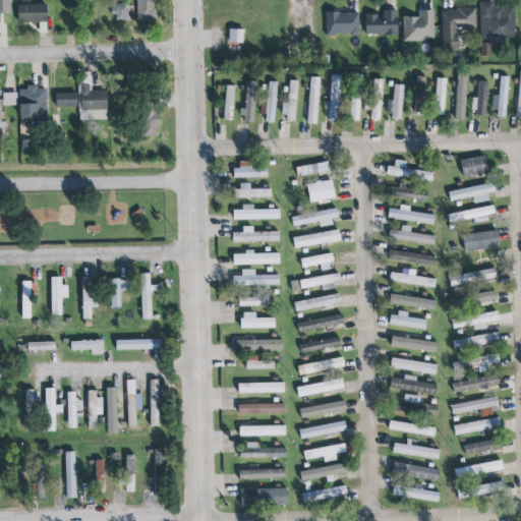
[(10,0),(11,24),(6,24),(7,37),(0,37),(0,21),(1,21),(1,13),(0,13),(0,5),(1,5),(0,0),(10,0)]
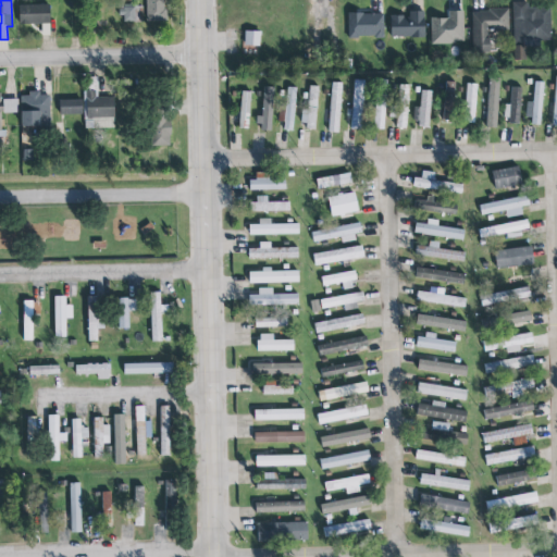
[(162,0),(162,8),(164,8),(165,19),(146,20),(145,0),(162,0)]
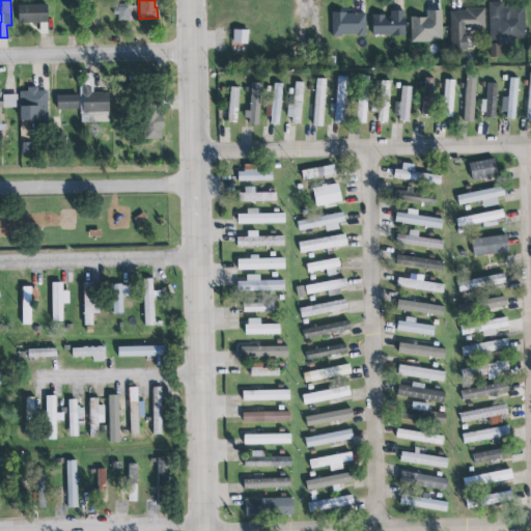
[(487,1),(503,1),(503,6),(524,5),(525,37),(513,38),(514,43),(501,44),(501,56),(490,56),(487,1)]
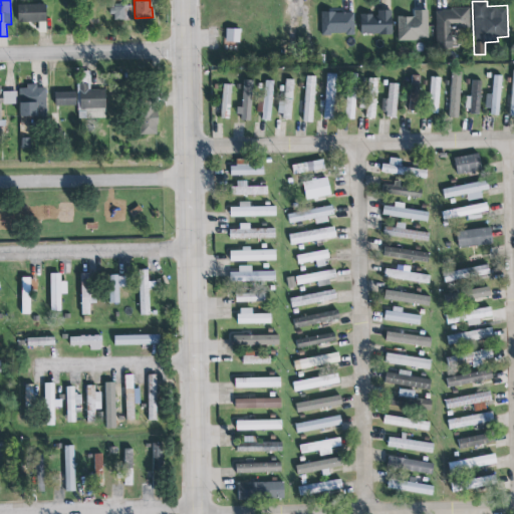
[(17,4),(18,22),(46,22),(46,4),(17,4)]
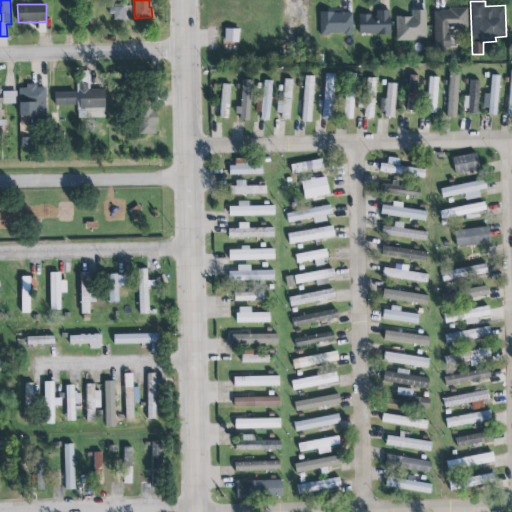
[(124,20),(124,5),(111,5),(111,20),(124,20)]
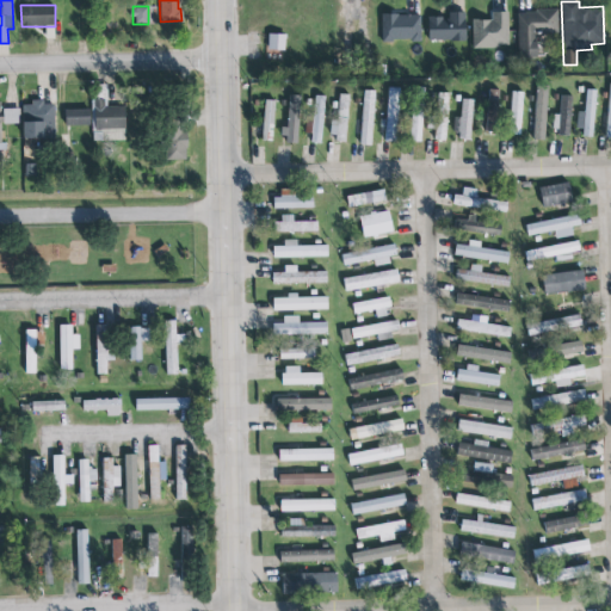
[(559,32),(557,10),(536,10),(536,13),(517,13),(519,57),(543,56),(544,53),(547,53),(547,50),(544,50),(544,43),(536,43),(536,34),(549,34),(559,32)]
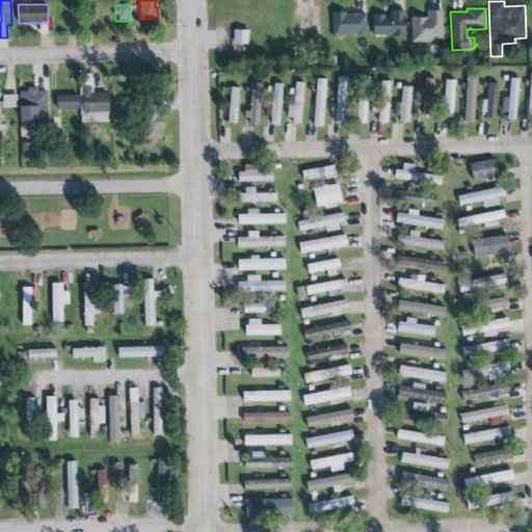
[(372,15),(387,15),(387,17),(392,17),(392,10),(404,10),(405,35),(393,35),(391,34),(373,34),(372,15)]
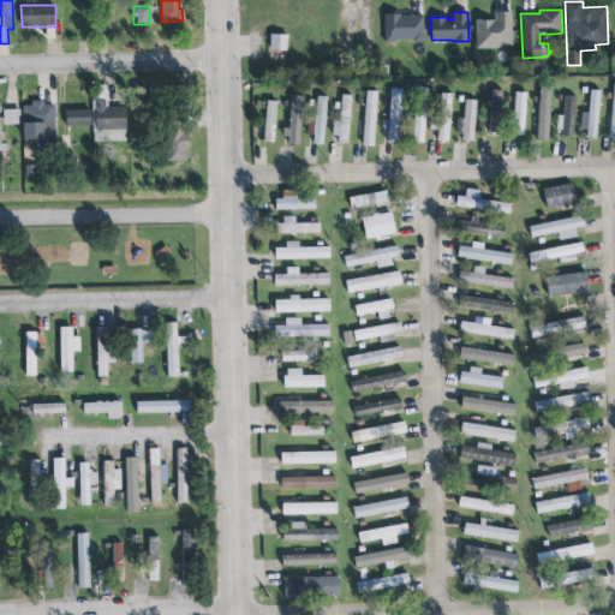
[(512,13),(495,13),(495,21),(476,22),(476,49),(512,49),(512,13)]
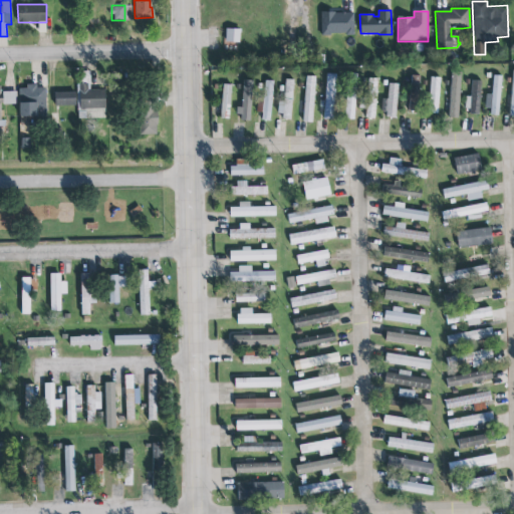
[(354,34),(353,12),(320,14),(321,36),(354,34)]
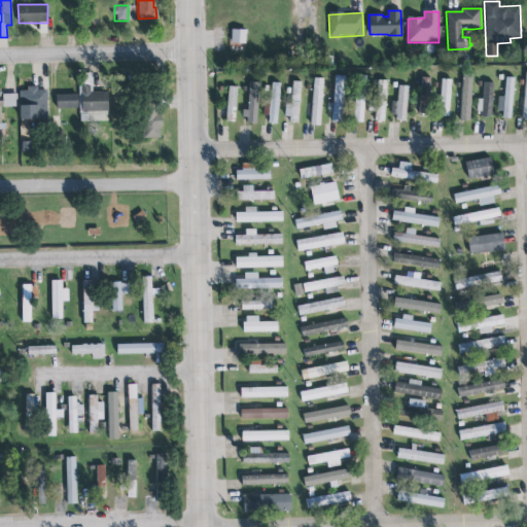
[(231,43),(246,44),(246,31),(232,30),(231,43)]
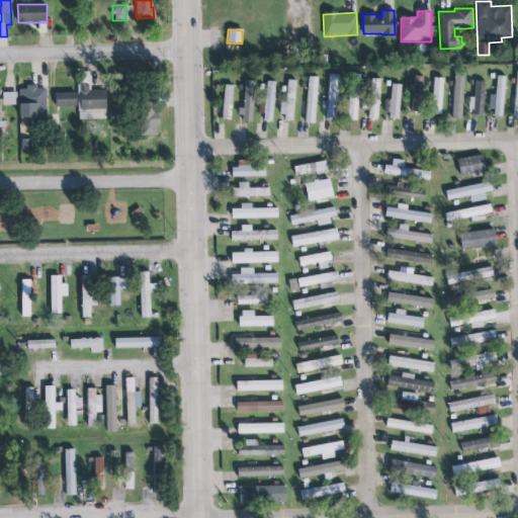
[(327,120),(337,120),(338,74),(329,74),(327,120)]
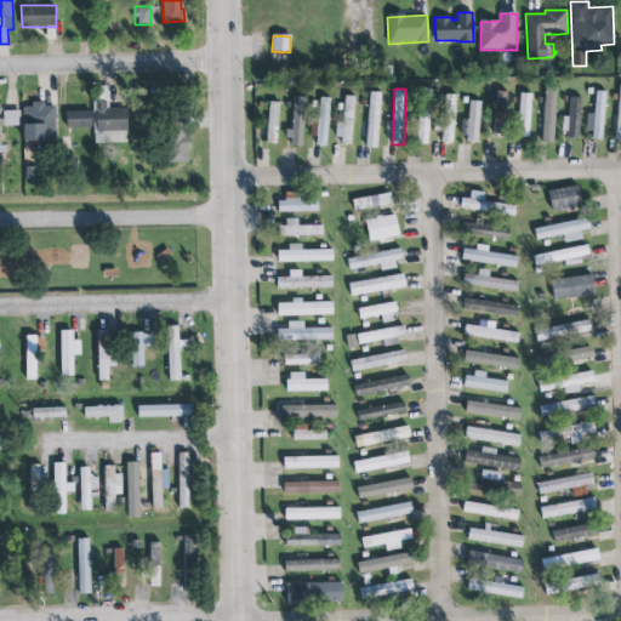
[(543,142),(554,142),(556,90),(545,90),(543,142)]
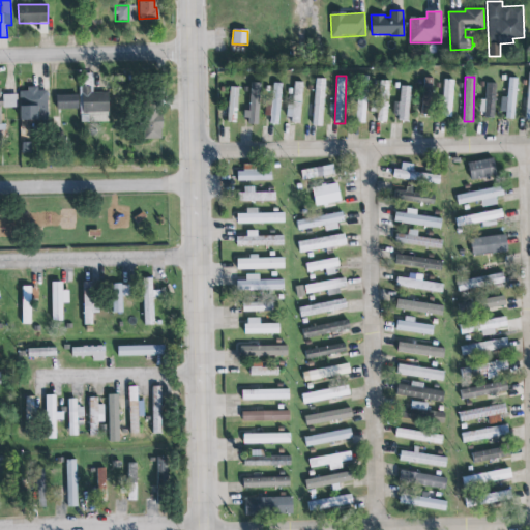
[(323,125),(325,79),(315,78),(313,125),(323,125)]
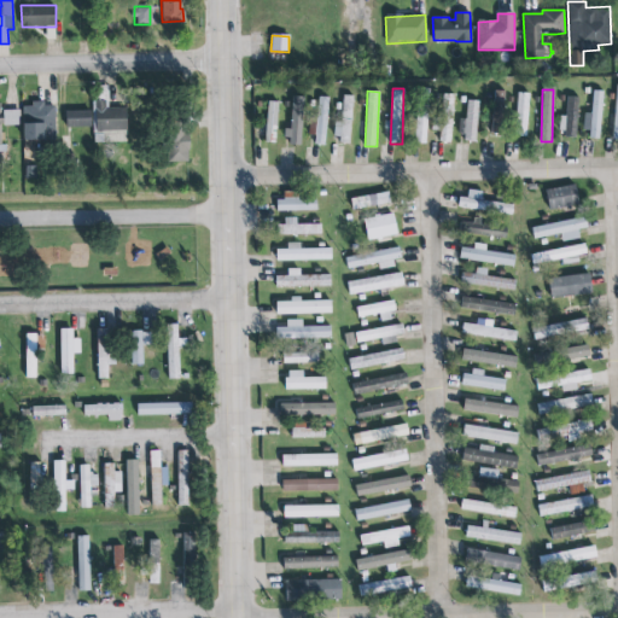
[(491,133),(503,133),(506,91),(493,91),(491,133)]
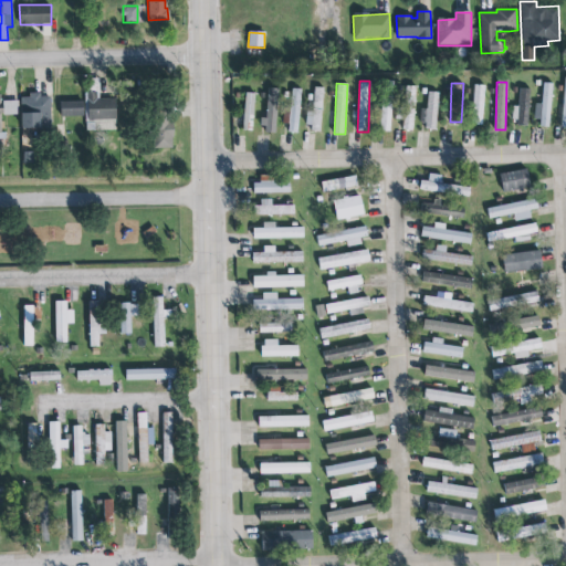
[(534,103),(533,123),(548,124),(552,83),(543,83),(542,104),(534,103)]
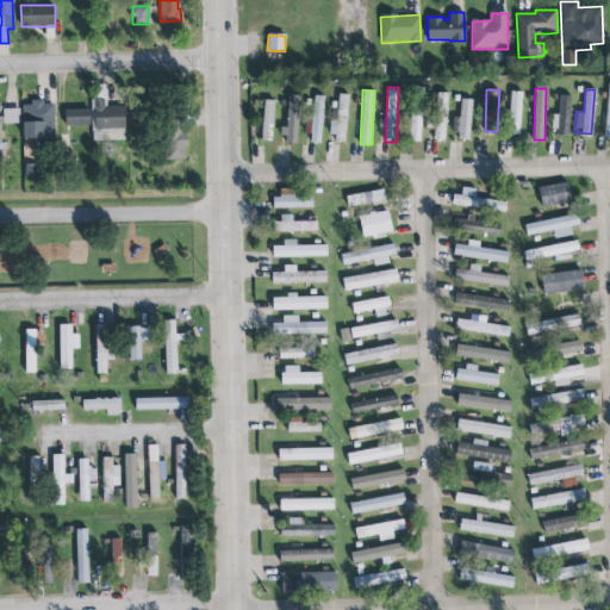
[(520,135),(522,92),(511,92),(509,135),(520,135)]
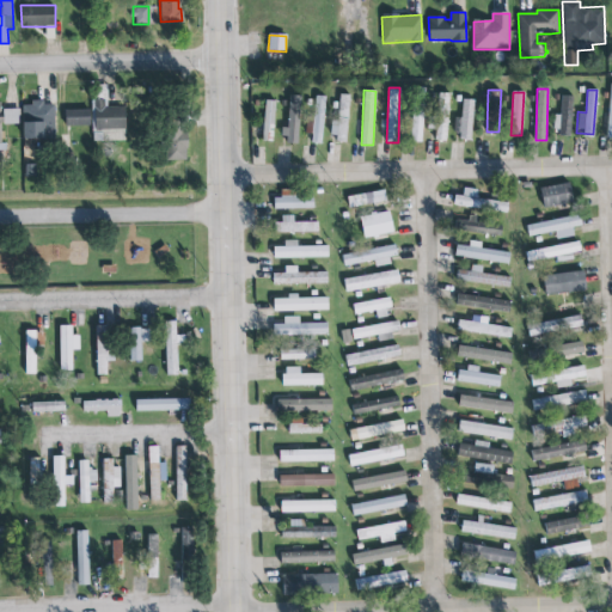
[(448,93),(436,93),(435,140),(446,141),(448,93)]
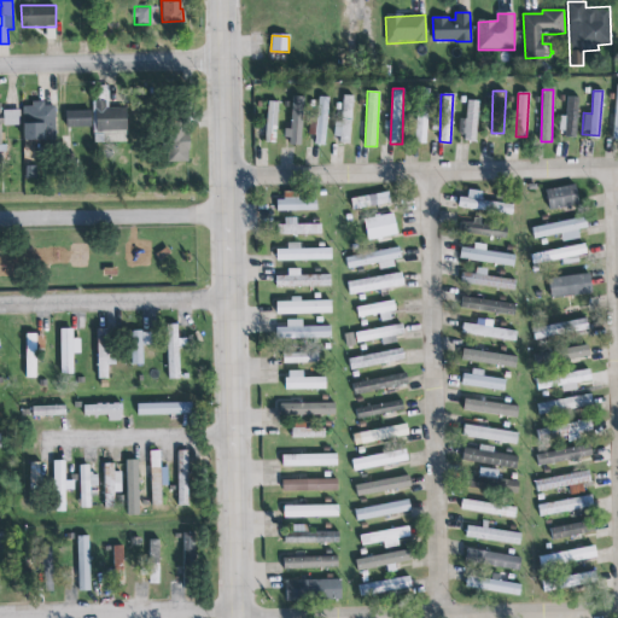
[(290,129),(286,129),(286,144),(302,145),(303,97),(291,95),(290,129)]
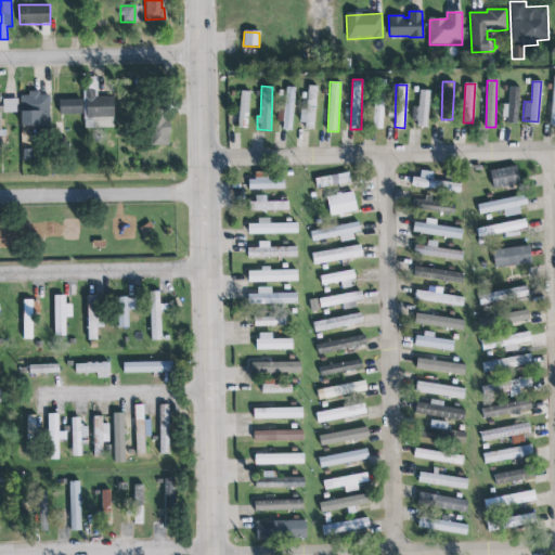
[(300,110),(299,126),(314,127),(317,86),(308,86),(307,110),(300,110)]
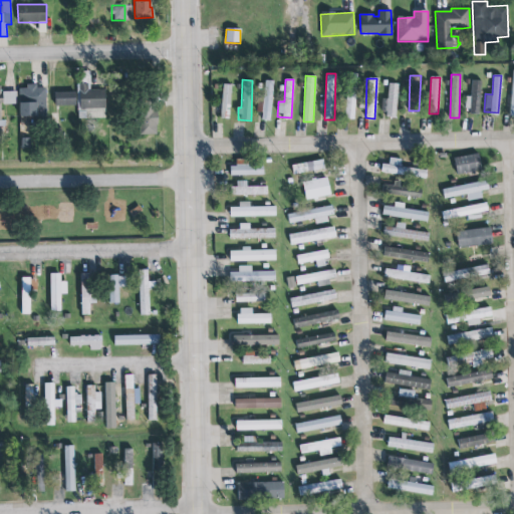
[(262,119),(271,120),(272,80),(263,80),(262,119)]
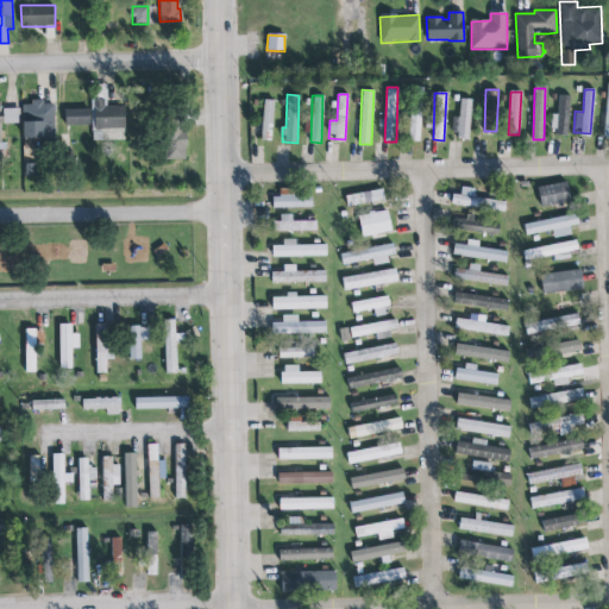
[(567,136),(570,95),(557,95),(557,114),(552,114),(551,135),(567,136)]
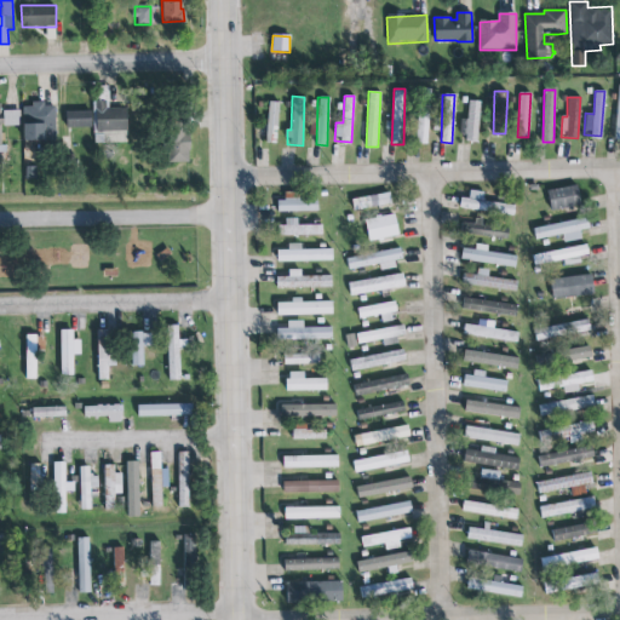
[(95,144),(128,143),(127,108),(109,109),(109,98),(93,98),(95,144)]
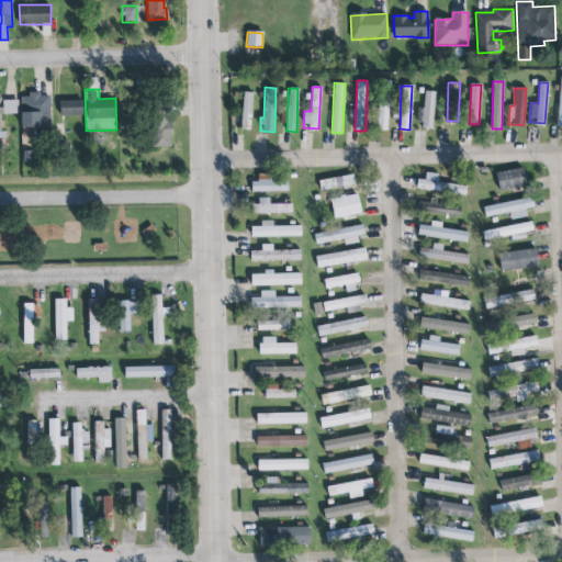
[(21,125),(20,96),(27,96),(27,92),(38,91),(38,96),(48,96),(49,125),(21,125)]
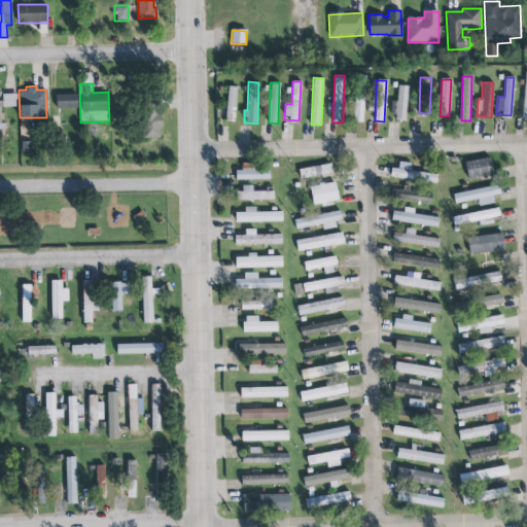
[(397,101),(392,101),(392,120),(407,120),(408,85),(397,85),(397,101)]
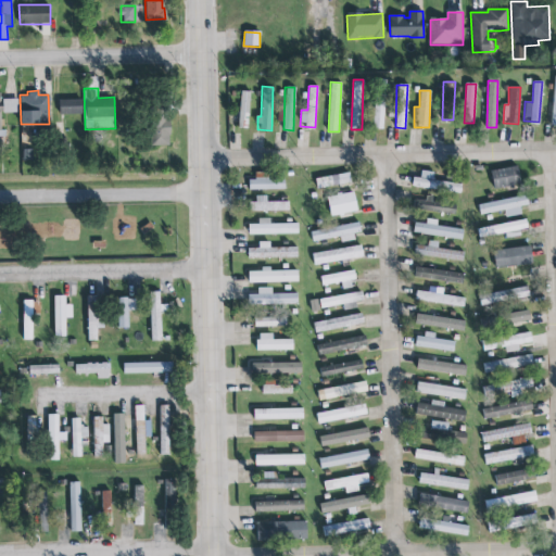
[(239,126),(243,126),(244,114),(249,114),(250,91),(240,91),(239,126)]
